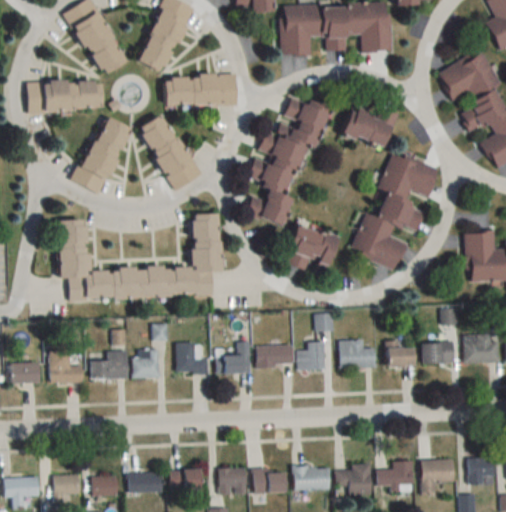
[(124,61),(90,0),(83,0),(63,11),(99,75),(124,61)]
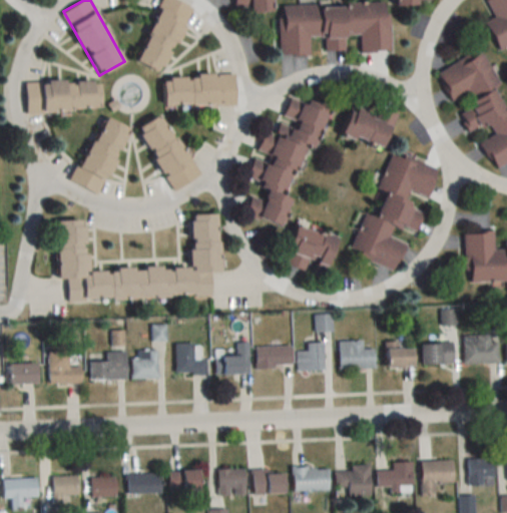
[(161,0),(134,60),(162,72),(192,5),(180,0),(161,0)]
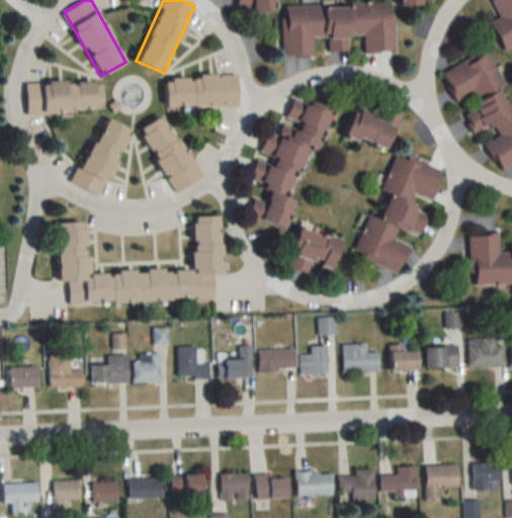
[(238,0),(239,12),(275,11),(274,0),(238,0)]
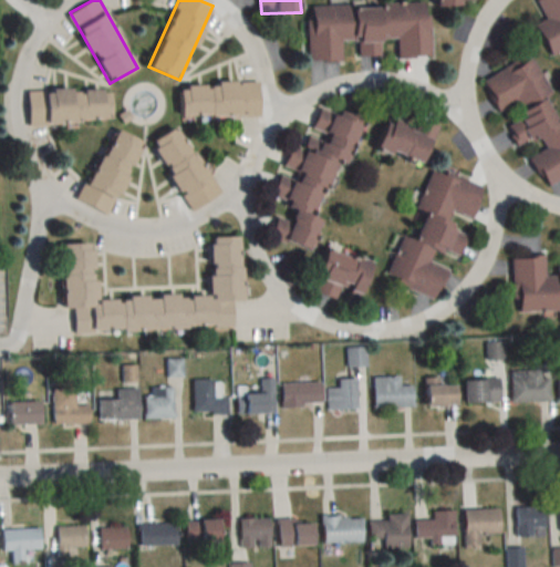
[(540,23),(551,53),(559,50),(559,0),(540,0),(549,20),(540,23)]
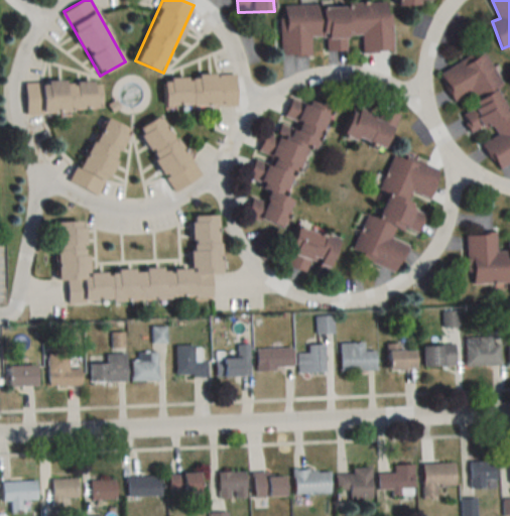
[(283,55),(313,55),(313,37),(329,37),(329,51),(349,51),(349,35),(364,35),(364,51),(394,51),(394,13),(388,13),(388,4),(282,5),(283,55)]
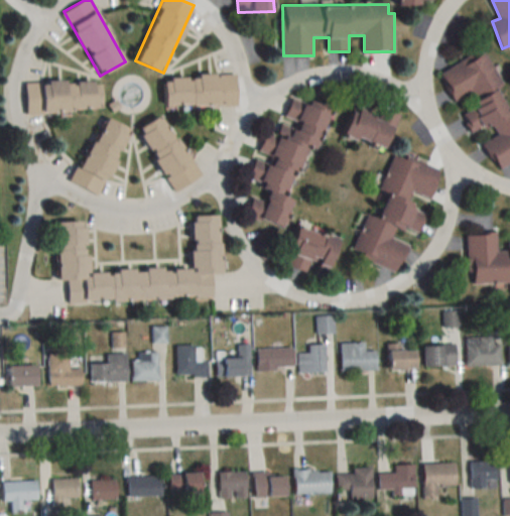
[(509,113),(496,89),(505,85),(486,48),(441,73),(460,107),(474,133),(493,123),(500,134),(485,142),(498,167),(509,161),(509,113)]
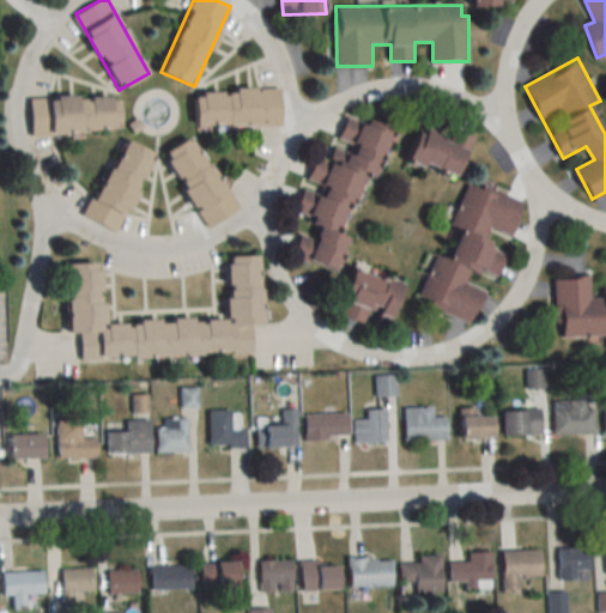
[(284,89),(194,89),(194,125),(284,123),(284,89)]
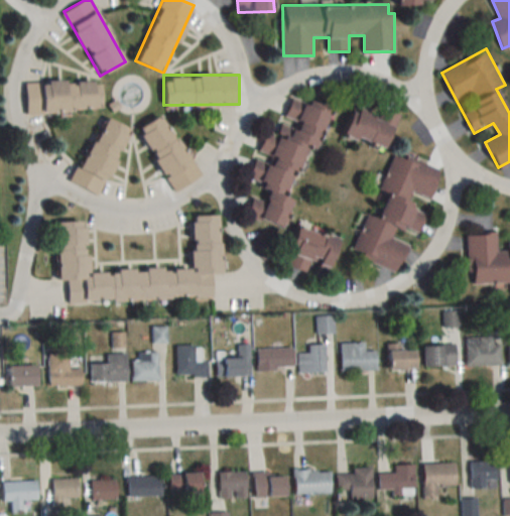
[(27,81),(27,112),(100,111),(100,80),(27,81)]
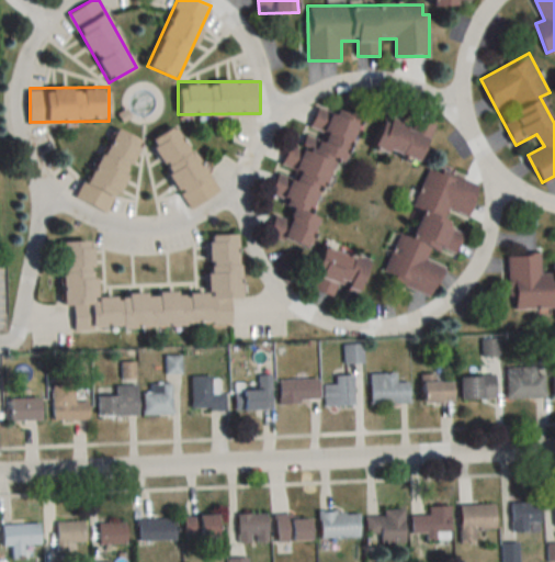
[(352,114),(318,103),(304,147),(290,143),(272,194),(285,199),(283,208),(290,210),(287,217),(276,214),(270,235),(307,247),(317,216),(317,215),(352,114)]
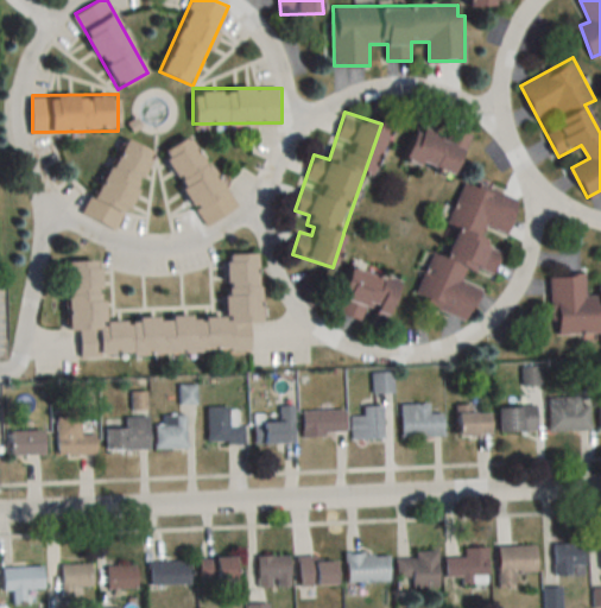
[(467,143),(416,126),(405,158),(456,175),(467,143)]
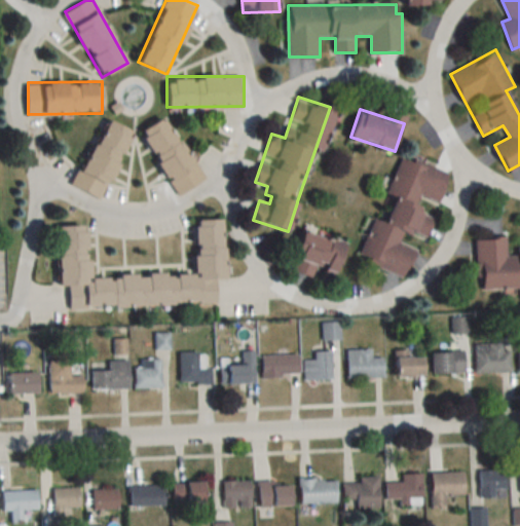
[(205,180),(163,115),(139,130),(180,195),(205,180)]
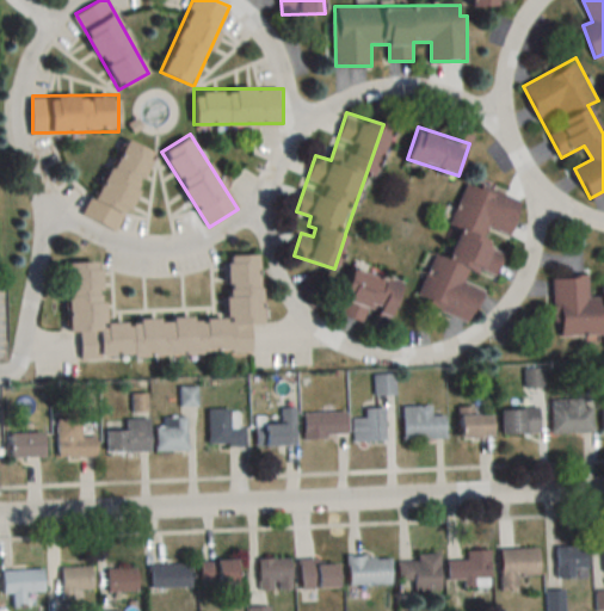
[(154,152),(122,137),(86,216),(118,230),(154,152)]
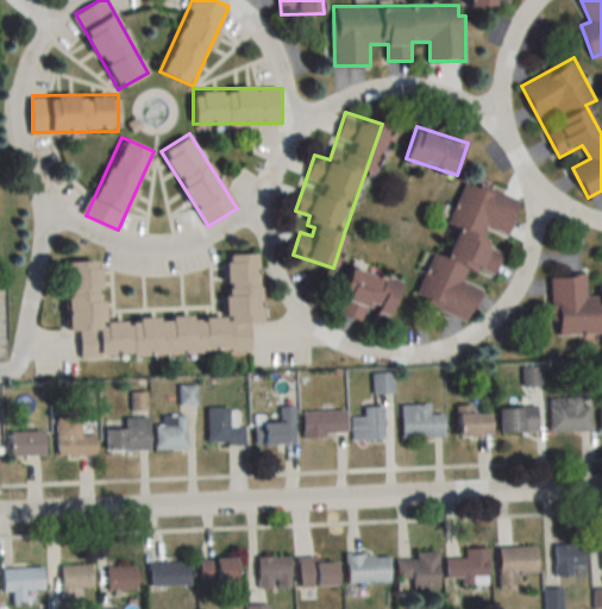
[(522,199),(466,182),(444,256),(433,252),(418,303),(478,322),(501,248),(486,243),(490,228),(510,234),(522,199)]
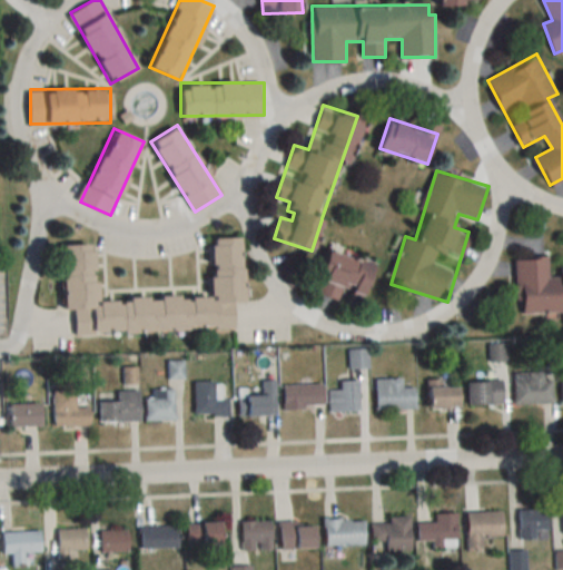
[(62,245),(65,310),(77,310),(77,333),(237,330),(236,302),(243,302),(242,237),(210,238),(211,296),(96,300),(95,244),(62,245)]
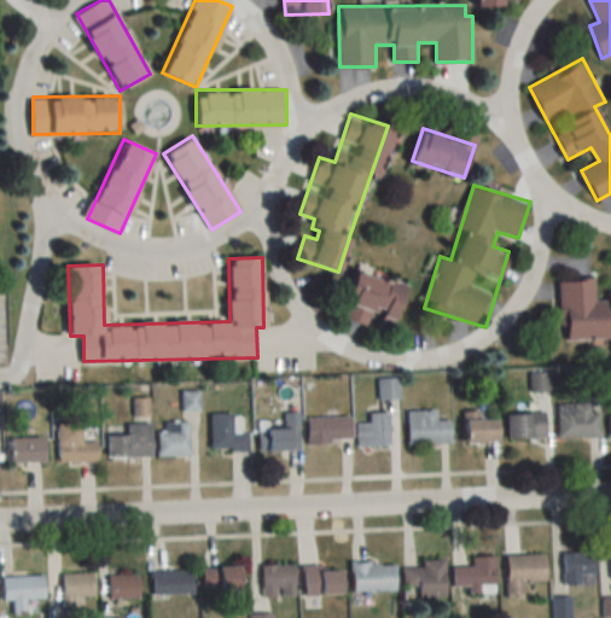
[(395,320),(406,285),(355,270),(342,318),(370,325),(373,314),(395,320)]
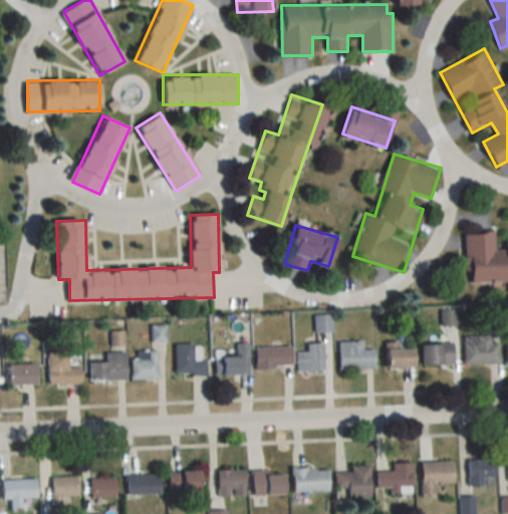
[(467,233),(468,283),(507,282),(507,243),(505,243),(505,247),(498,247),(497,232),(467,233)]
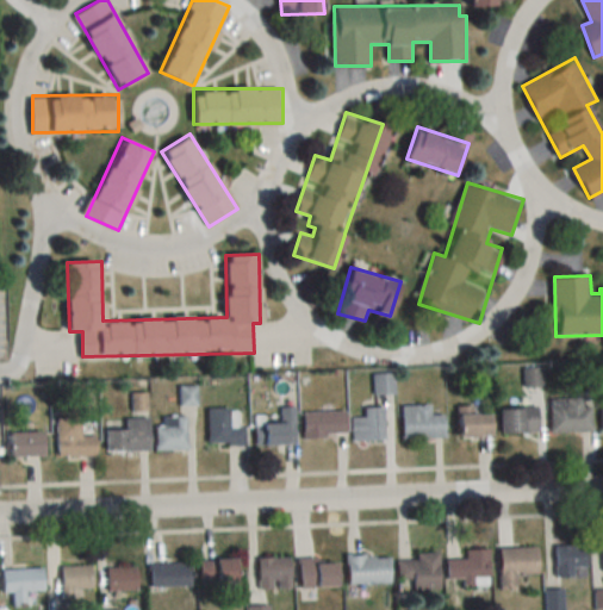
[(529,369),(529,385),(547,385),(547,369),(529,369)]
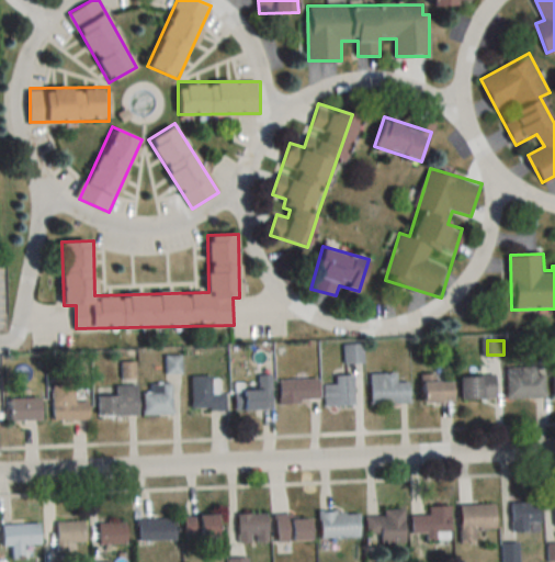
[(540,368),(510,368),(510,397),(548,397),(548,374),(540,374),(540,368)]
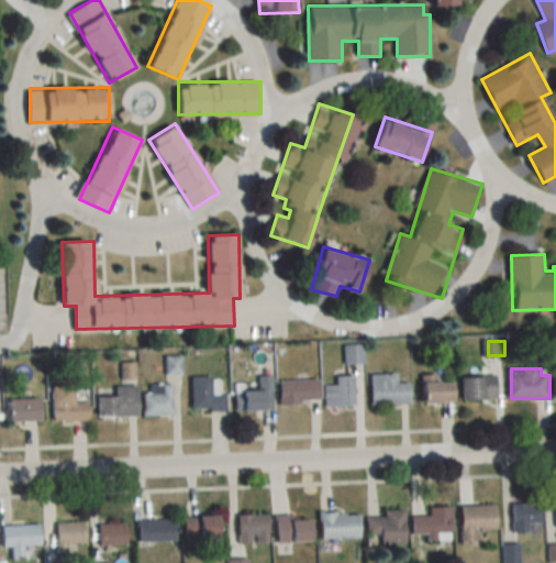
[(374,374),(374,404),(412,404),(412,382),(400,382),(400,374),(374,374)]
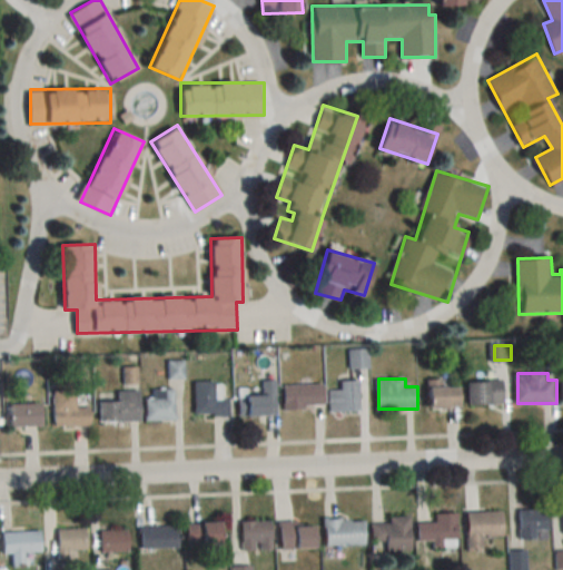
[(279,380),(265,380),(265,395),(242,395),(242,414),(279,414),(279,380)]
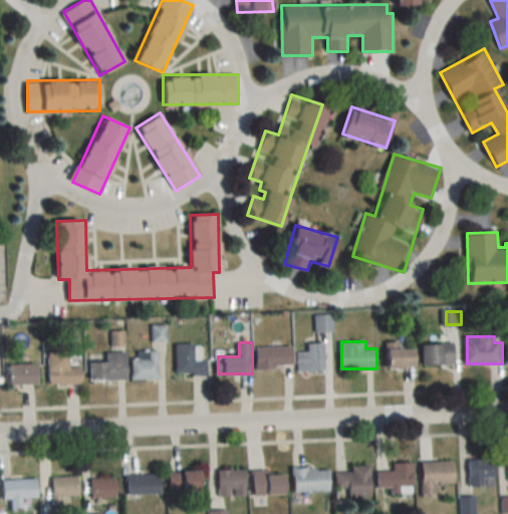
[(326,342),(309,342),(309,351),(299,351),(299,370),(326,370),(326,342)]
